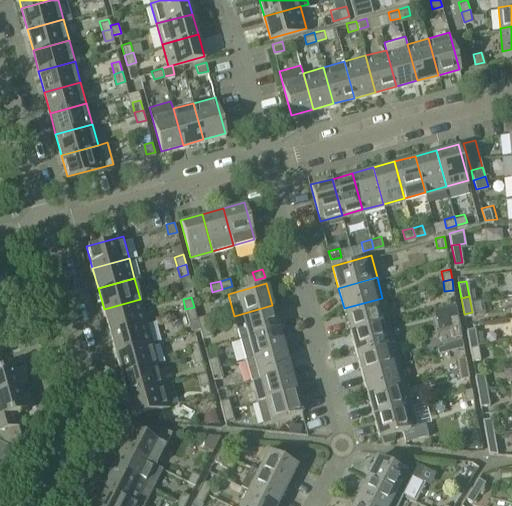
[(344,308),(350,329),(388,319),(382,298),(344,308)]
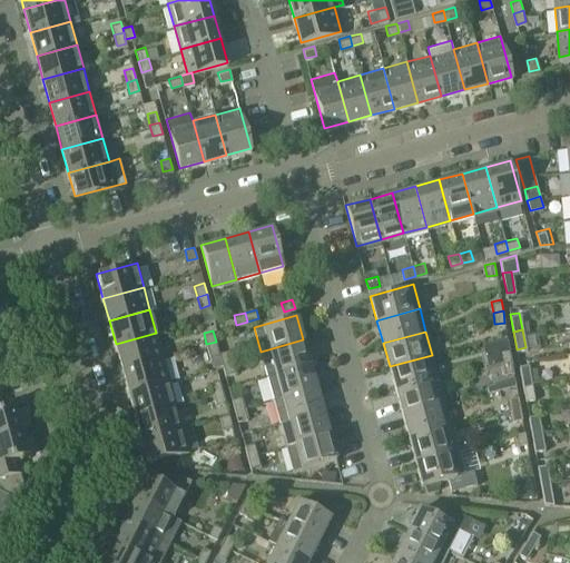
[(116,344),(121,367),(163,356),(156,333),(116,344)]
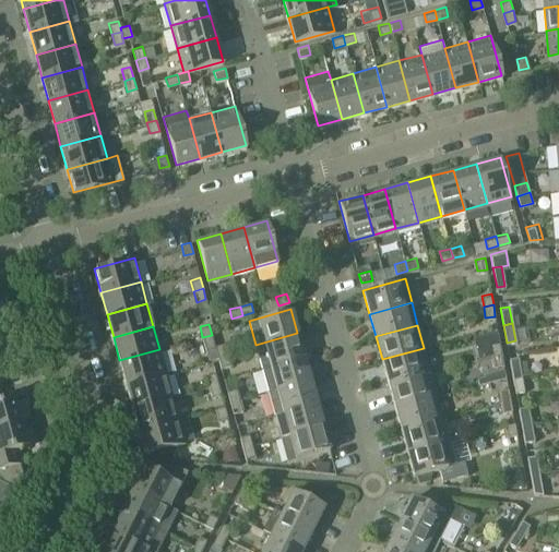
[(256,345),(262,367),(304,356),(297,333),(256,345)]
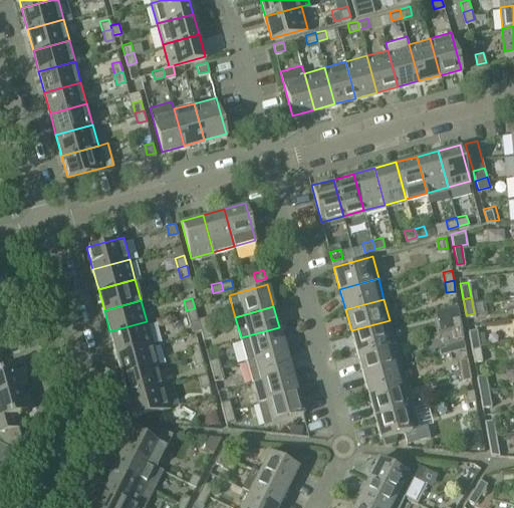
[(189,320),(198,318),(197,316),(195,308),(186,310),(189,320)]
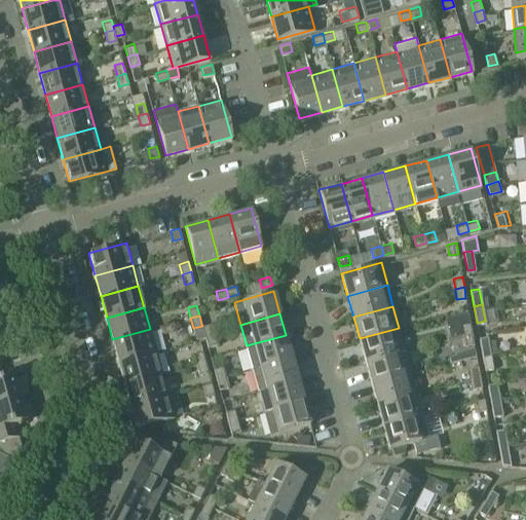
[(460,322),(462,333),(472,331),(470,321),(460,322)]
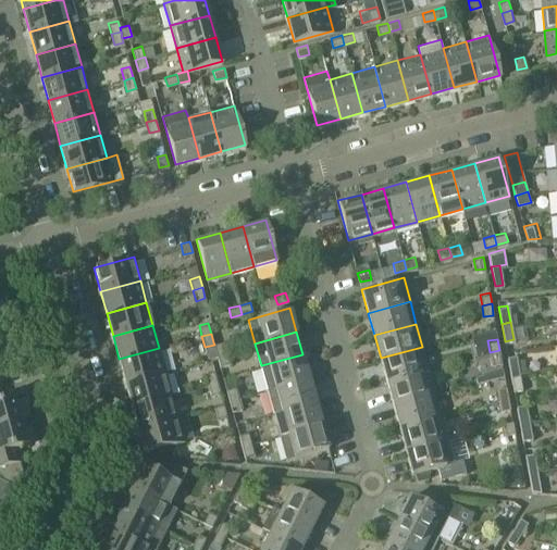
[(214,345),(217,353),(226,351),(223,340),(213,342),(214,345)]
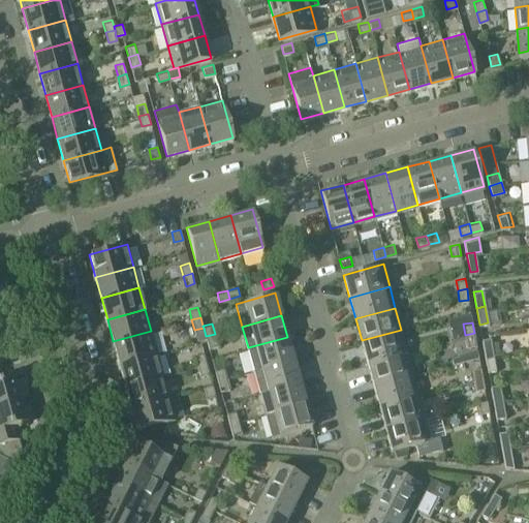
[(362,340),(367,362),(407,351),(401,330),(362,340)]
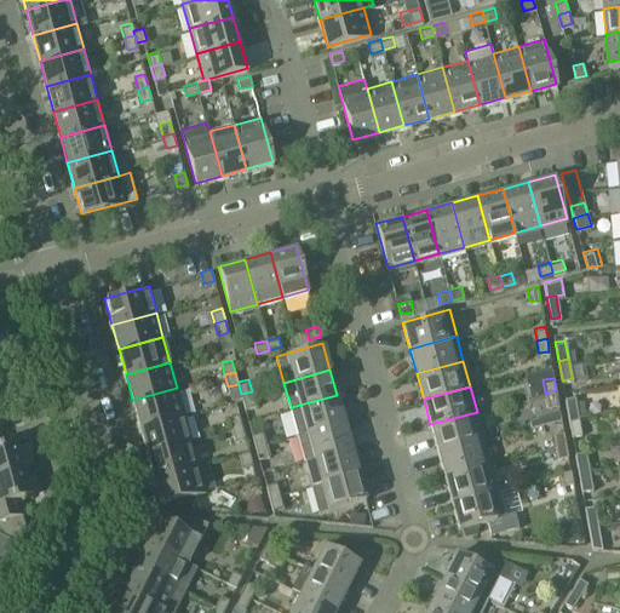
[(132,400),(139,425),(183,413),(177,388),(132,400)]
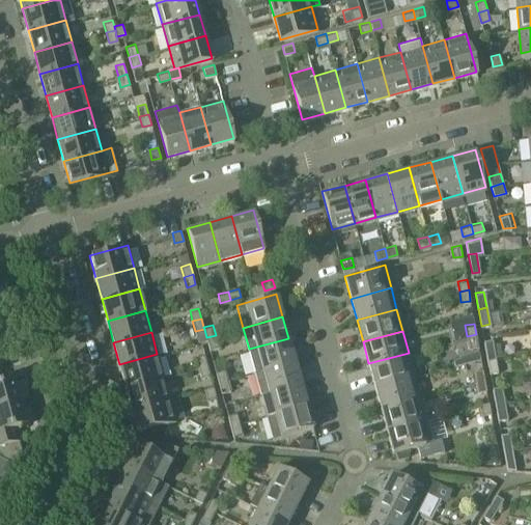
[(476,334),(467,336),(469,347),(478,344),(476,334)]
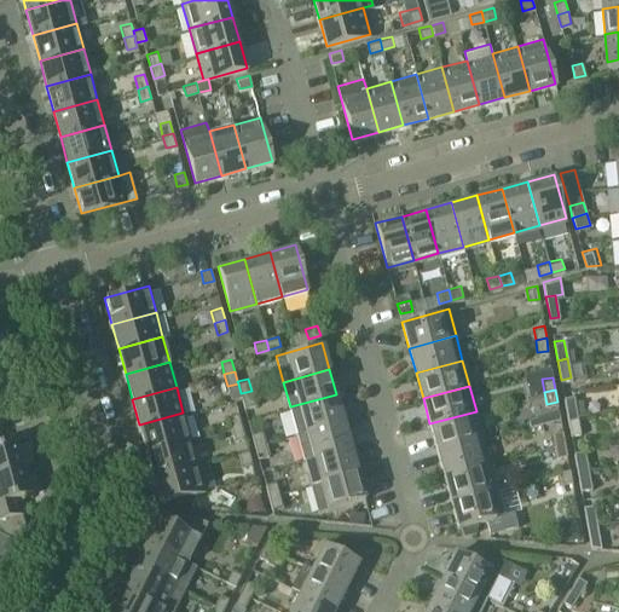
[(252,391),(241,393),(244,405),(255,403),(252,391)]
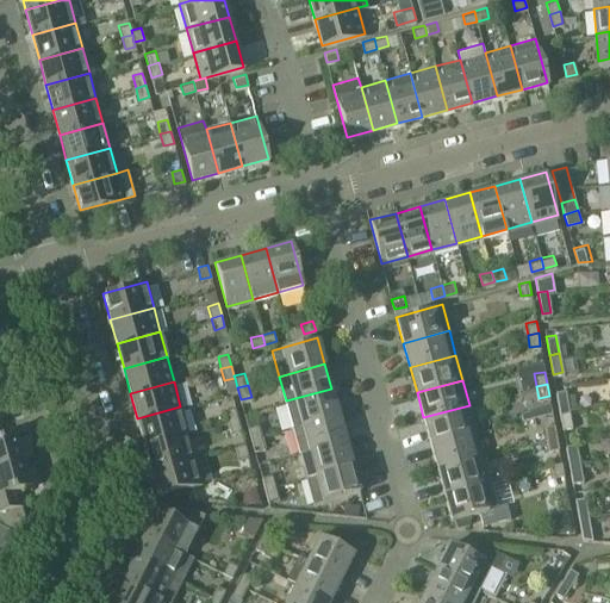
[(286,401),(292,426),(338,414),(331,389),(286,401)]
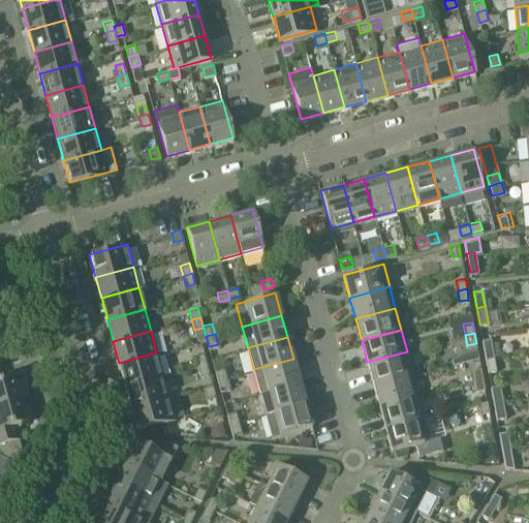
[(481,338),(485,355),(493,352),(490,337),(481,338)]
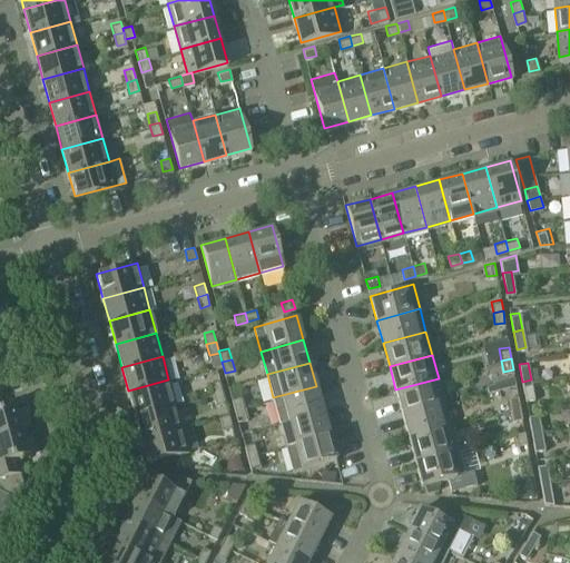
[(209,381),(213,392),(223,389),(219,378),(209,381)]
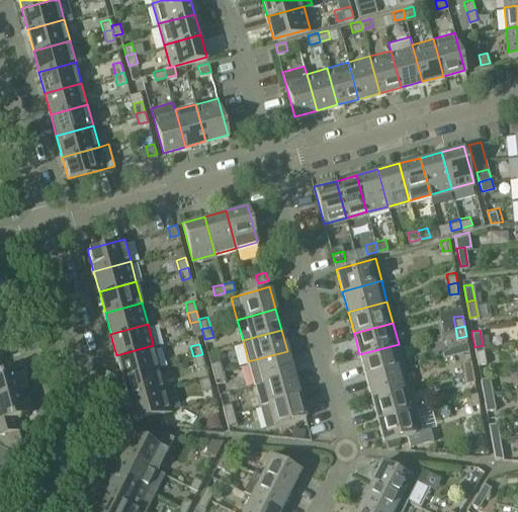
[(359,354),(365,375),(405,364),(399,344),(359,354)]
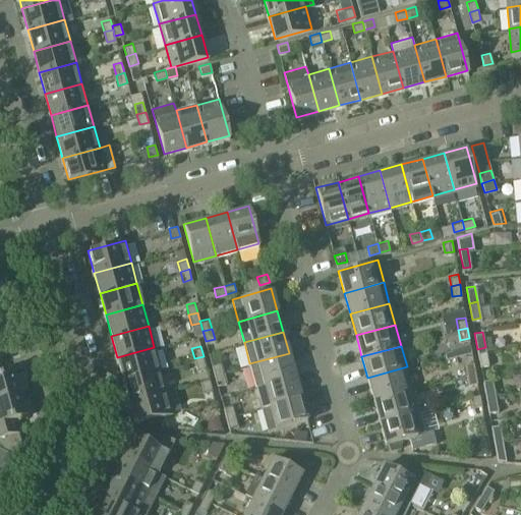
[(117,357),(123,379),(160,368),(154,347),(117,357)]
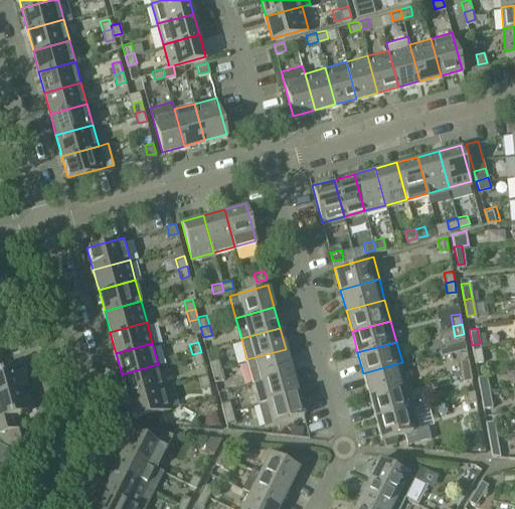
[(480,343),(472,345),(475,361),(483,359),(480,343)]
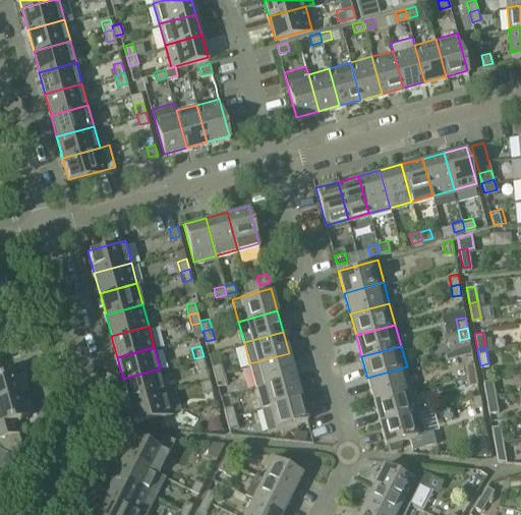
[(249,363),(255,385),(294,375),(289,353),(249,363)]
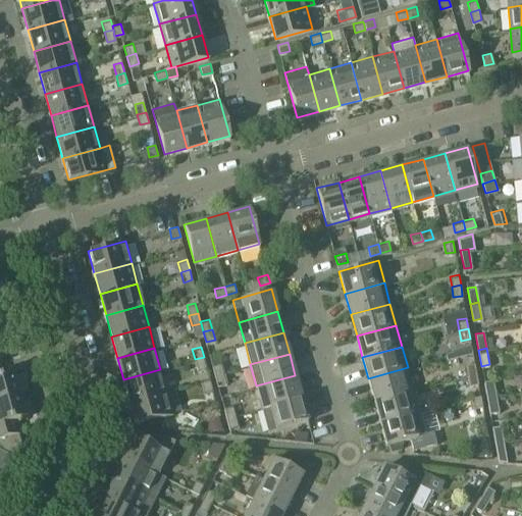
[(204,357),(195,359),(198,370),(207,367),(204,357)]
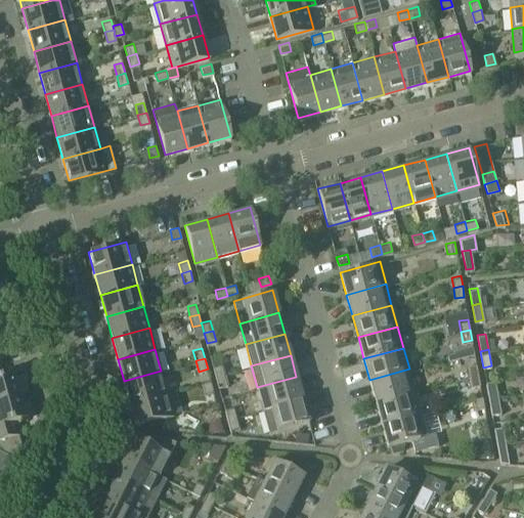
[(0,399),(18,394),(13,372),(3,375),(0,361),(0,399)]
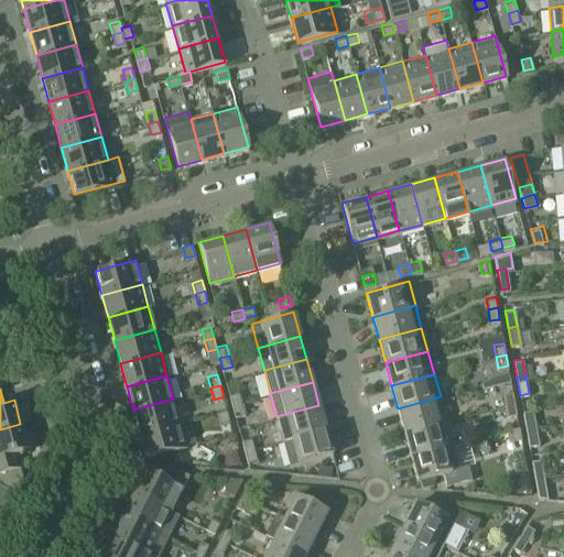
[(502,392),(505,403),(514,402),(512,390),(502,392)]
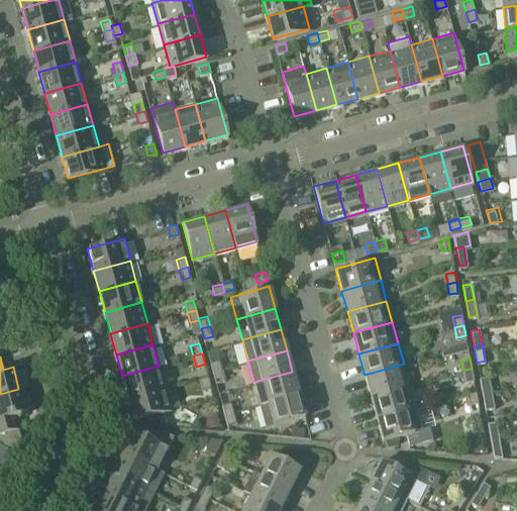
[(210,361),(213,371),(221,369),(219,359),(210,361)]
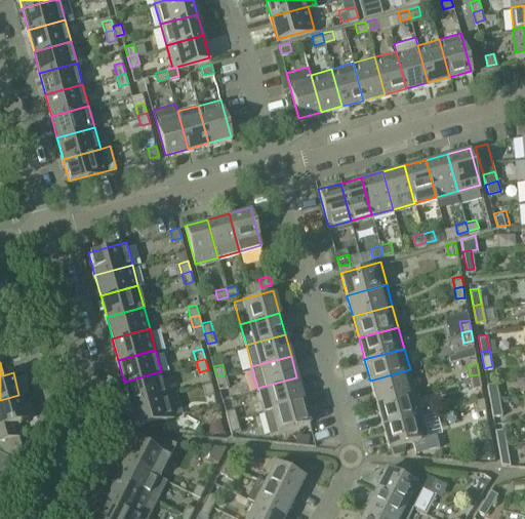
[(370,381),(376,402),(415,391),(410,369),(370,381)]
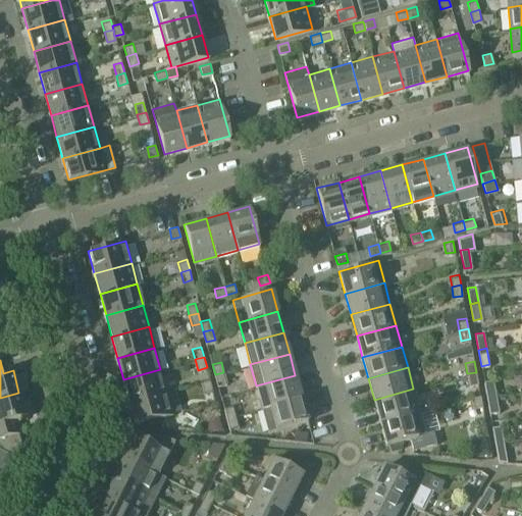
[(123,379),(128,401),(166,391),(160,369),(123,379)]
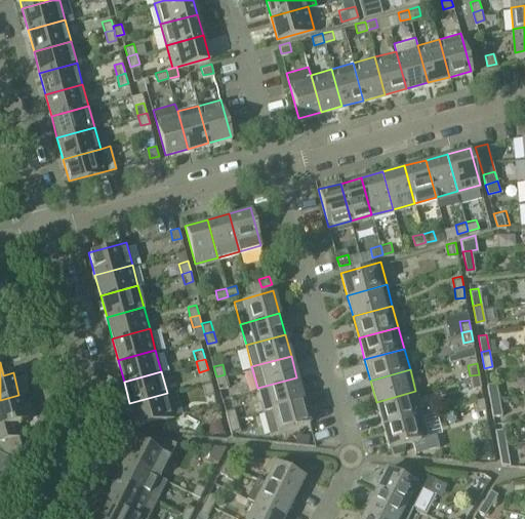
[(225,374),(216,376),(218,387),(228,385),(225,374)]
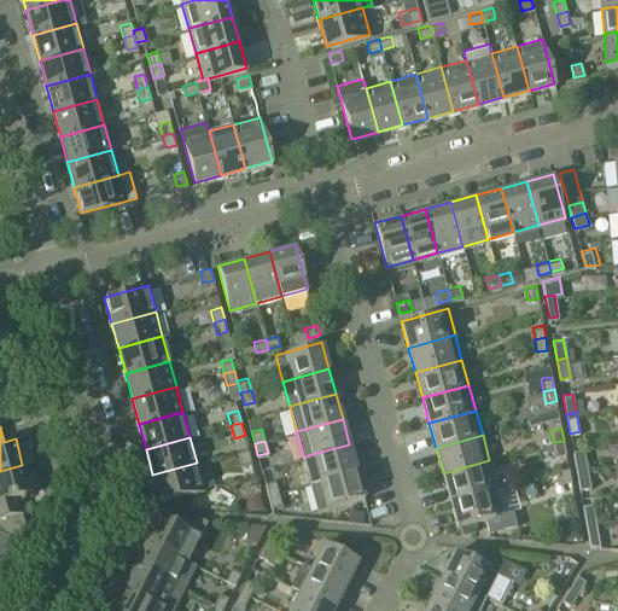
[(564,441),(553,442),(555,455),(566,453),(564,441)]
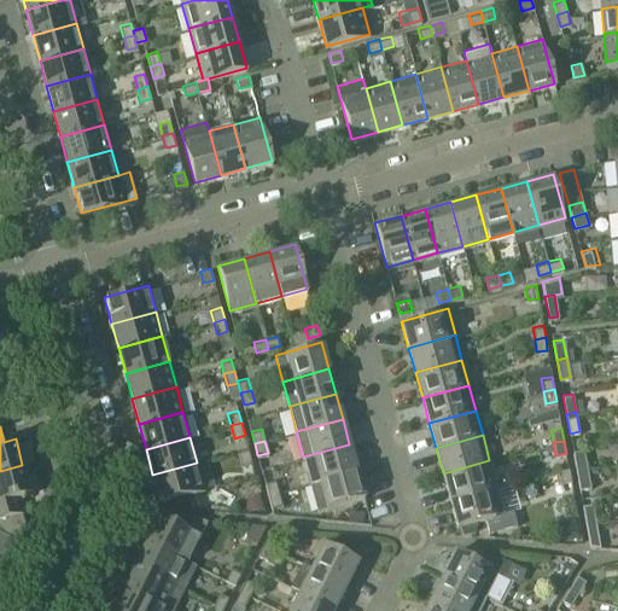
[(303,457),(310,482),(356,469),(349,444),(303,457)]
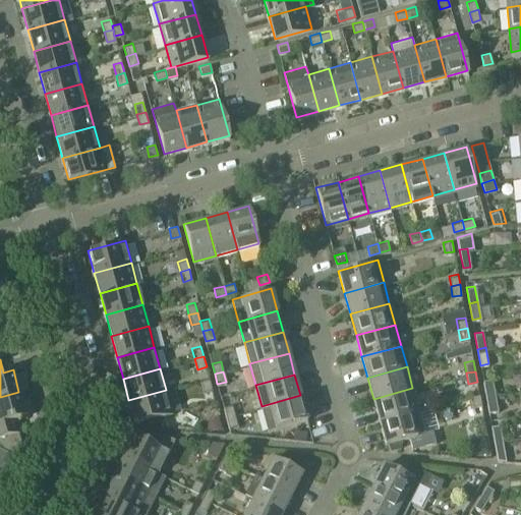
[(200,380),(204,391),(212,388),(209,378),(200,380)]
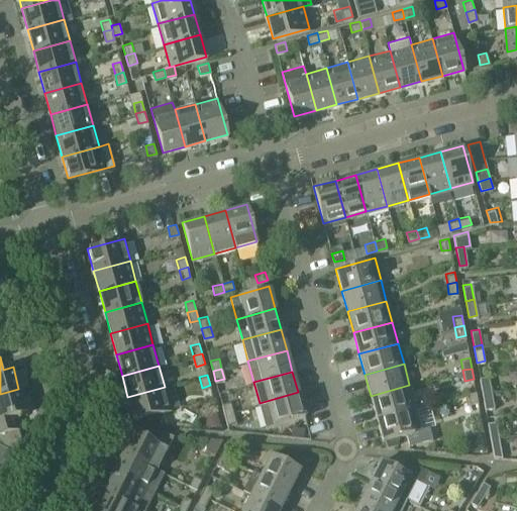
[(479,376),(482,392),(490,391),(487,375),(479,376)]
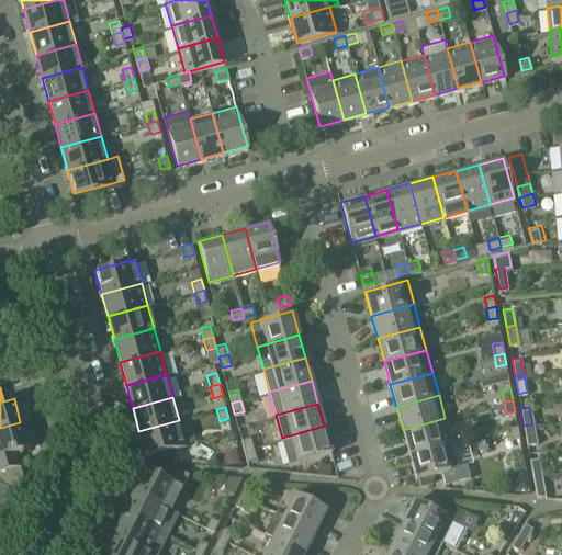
[(403,430),(408,453),(451,441),(445,418),(403,430)]
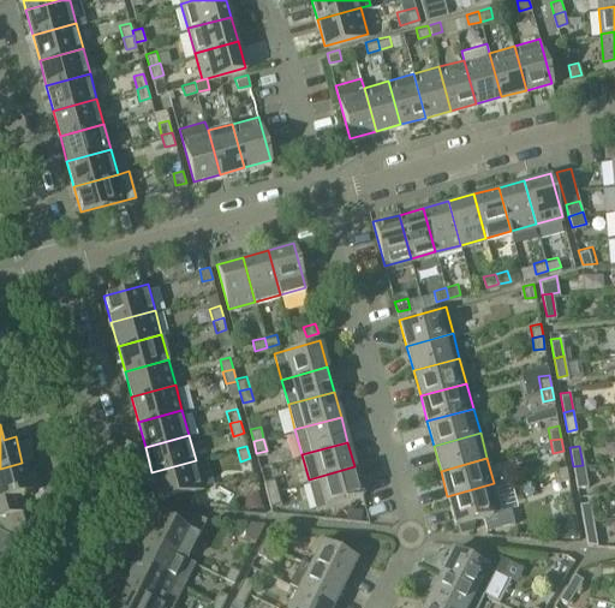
[(196,460),(151,472),(159,498),(203,486),(196,460)]
